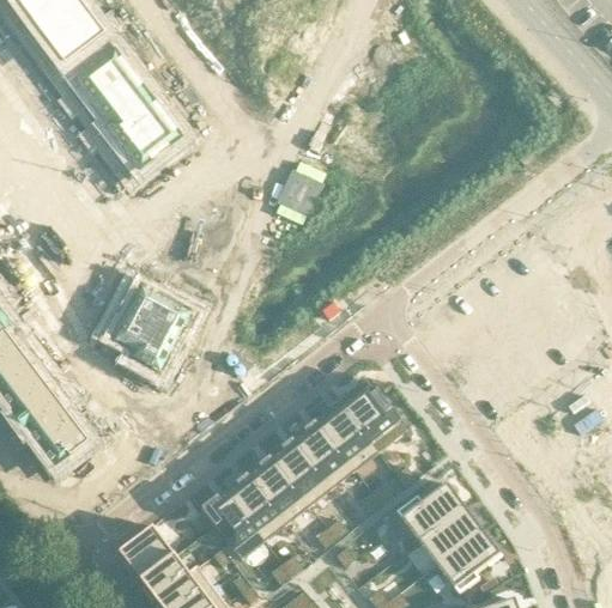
[(18,0),(17,1),(35,24),(66,0),(18,0)]
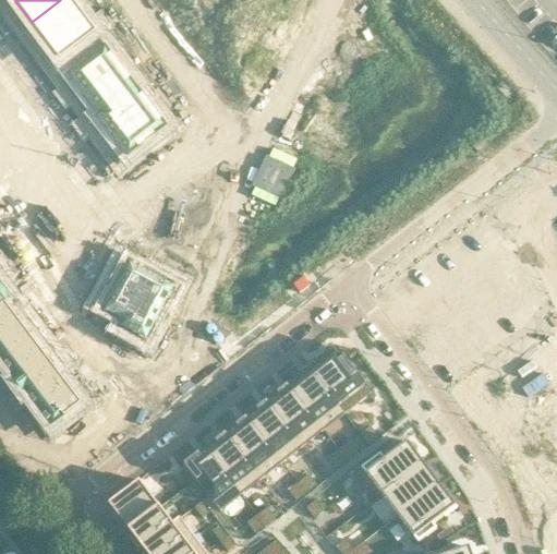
[(60,0),(32,22),(47,43),(85,14),(74,0),(60,0)]
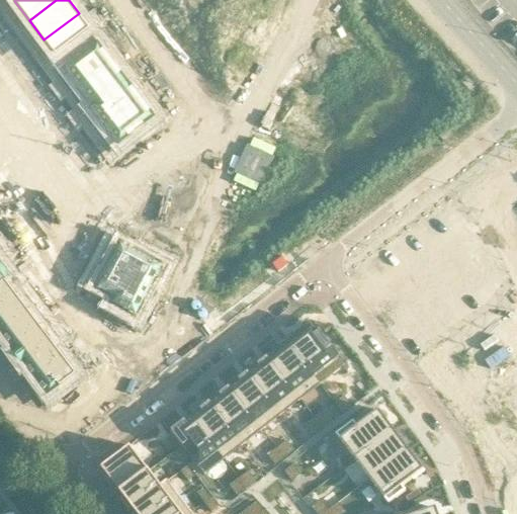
[(79,13),(44,39),(59,60),(94,33),(79,13)]
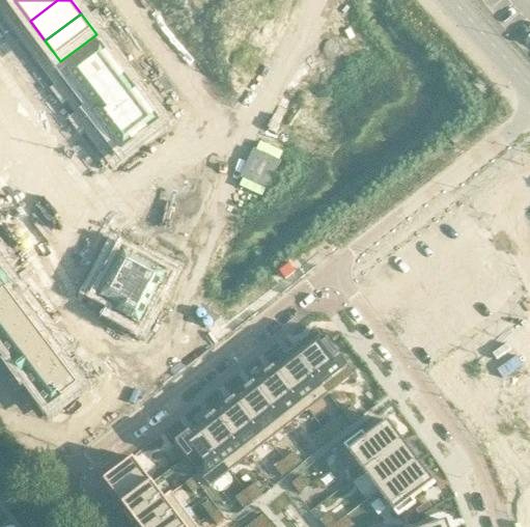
[(104,45),(68,72),(84,92),(119,65),(104,45)]
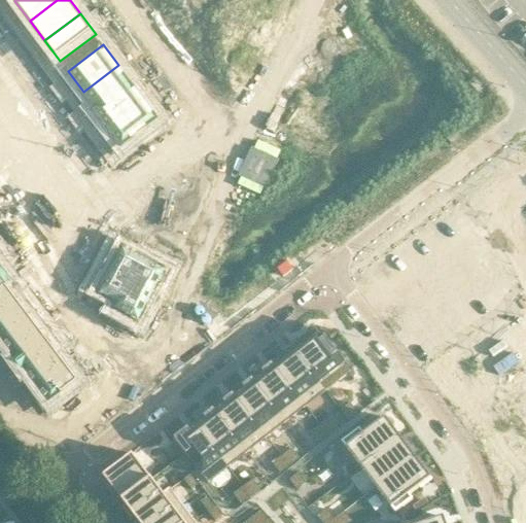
[(13,64),(0,73),(0,86),(4,93),(4,94),(11,104),(11,105),(31,91),(31,90),(30,91),(22,80),(24,78),(23,77),(20,79),(11,69),(14,66),(13,64)]
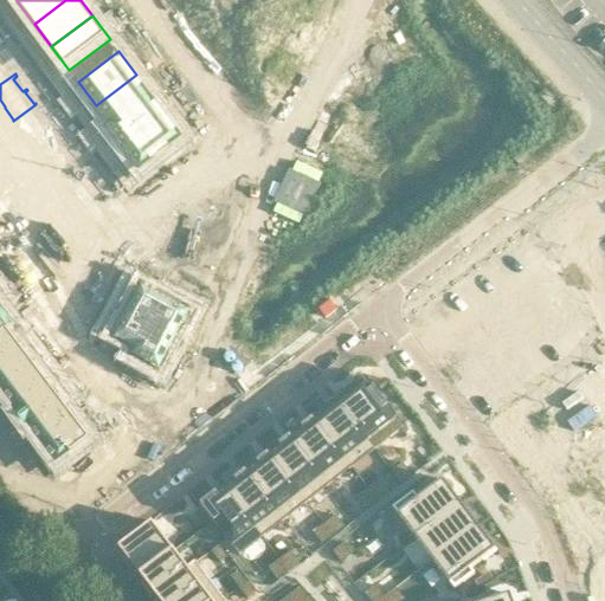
[(136,75),(96,105),(113,127),(109,130),(154,97),(136,75)]
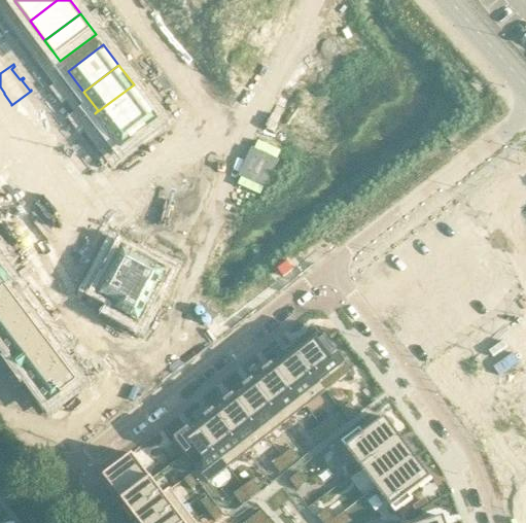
[(134,84),(95,113),(110,134),(148,104),(134,84)]
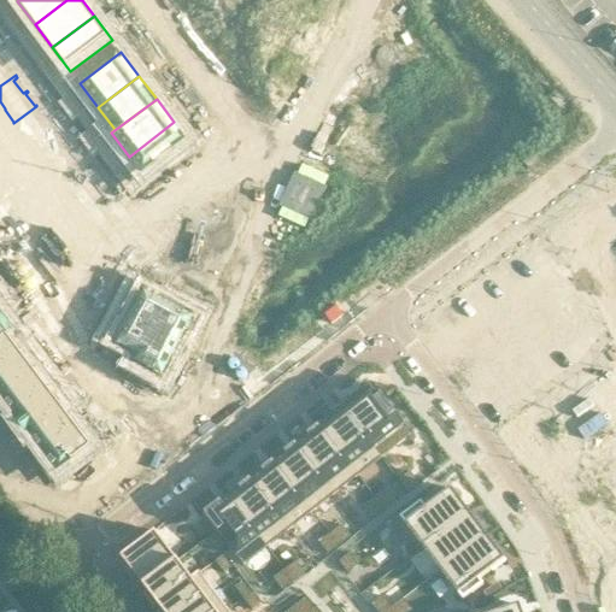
[(36,106),(13,123),(23,136),(25,135),(37,152),(64,133),(62,130),(54,135),(45,123),(52,118),(51,116),(47,119),(36,106)]
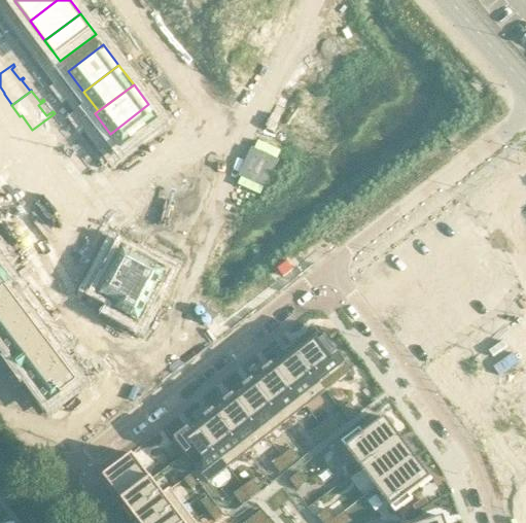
[(148,104),(110,134),(126,153),(164,125),(148,104)]
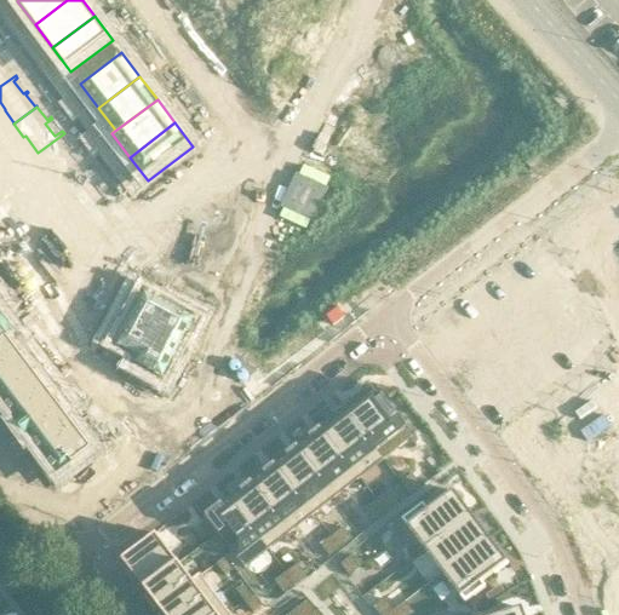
[(58,156),(46,165),(55,177),(66,167),(58,156)]
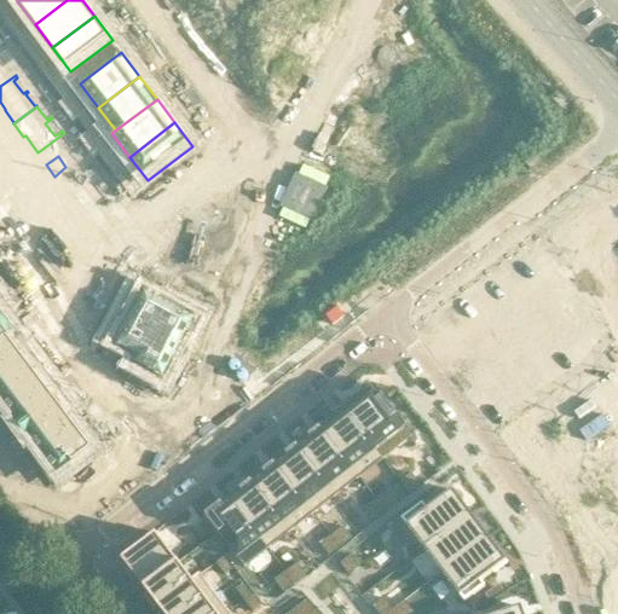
[(65,167),(55,177),(62,187),(74,180),(65,167)]
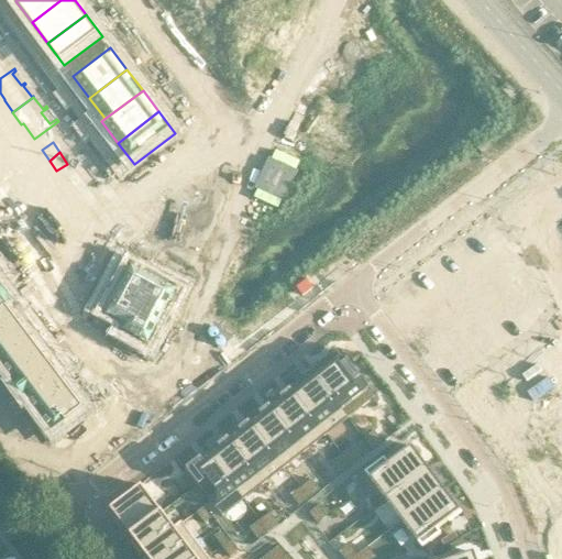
[(12,163),(0,170),(7,181),(19,174),(12,163)]
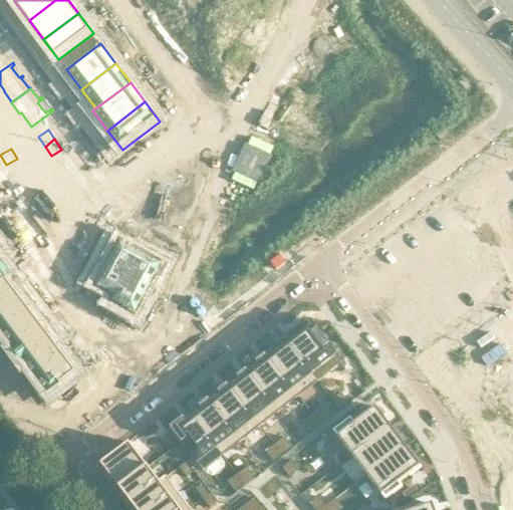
[(68,160),(58,166),(65,176),(75,170),(68,160)]
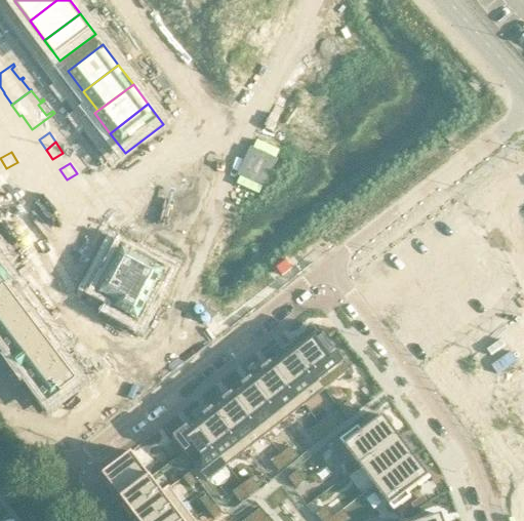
[(157,175),(150,193),(196,212),(196,211),(195,211),(202,194),(200,193),(201,192),(200,191),(198,179),(199,177),(197,176),(198,174),(186,169),(185,171),(173,166),(172,168),(170,167),(169,170),(160,175),(159,175),(158,176),(157,175)]
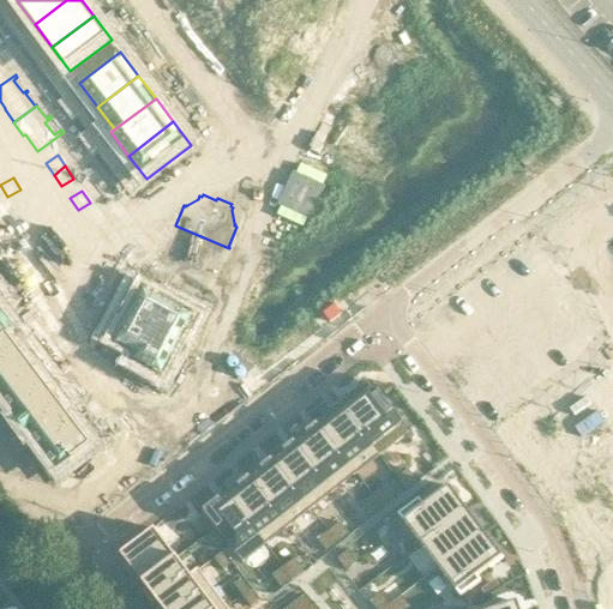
[(158,197),(146,205),(155,216),(167,207),(158,197)]
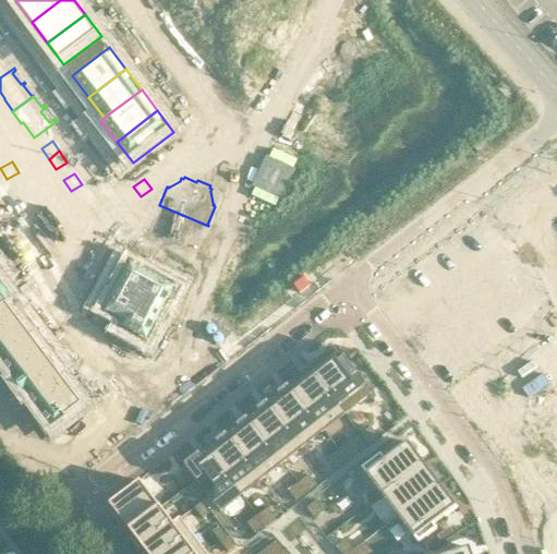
[(25,183),(14,190),(21,202),(32,195),(25,183)]
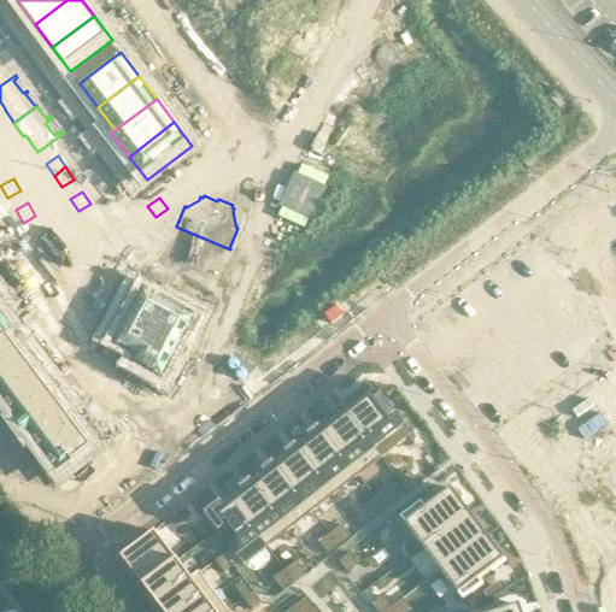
[(147,206),(136,215),(145,227),(156,217),(147,206)]
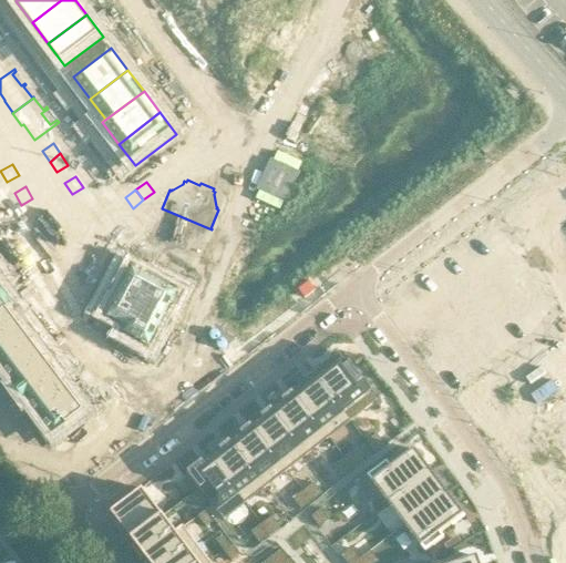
[(32,198),(21,205),(28,216),(39,210),(32,198)]
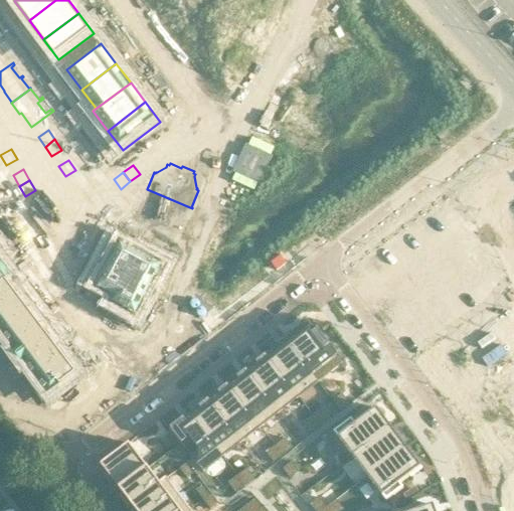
[(148,190),(138,211),(182,230),(192,208),(147,189),(146,190),(148,190)]
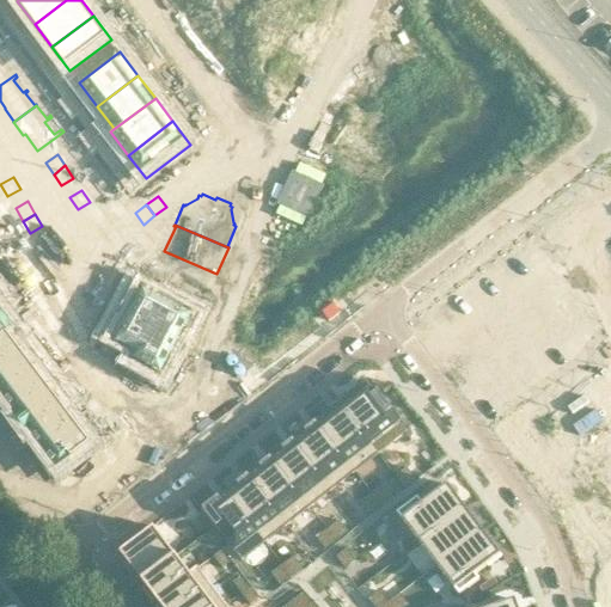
[(104,247),(98,259),(111,267),(117,253),(104,247)]
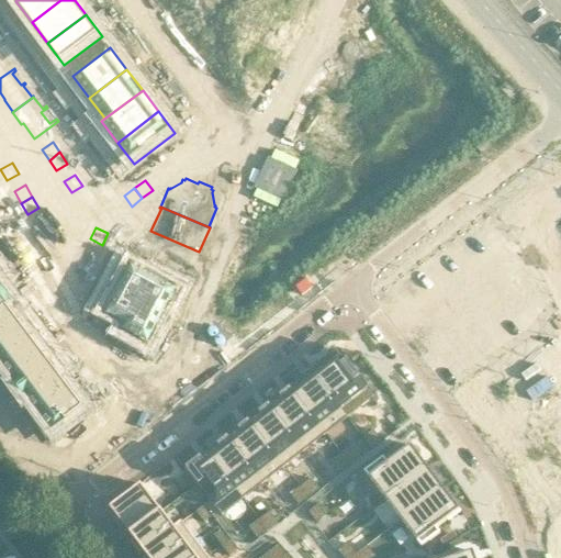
[(53,231),(41,237),(47,248),(59,242),(53,231)]
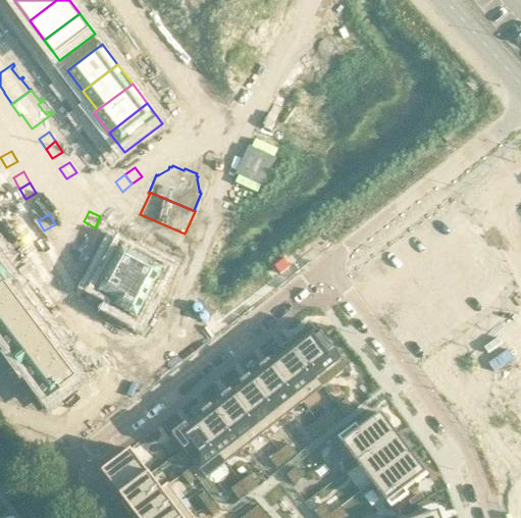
[(140,214),(129,238),(174,257),(185,234),(140,214)]
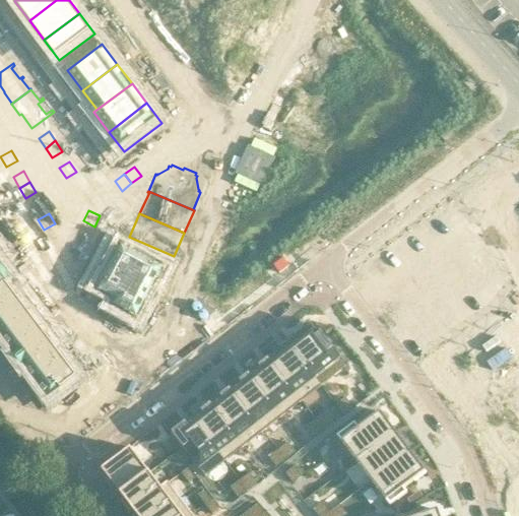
[(83,220),(77,232),(88,237),(94,227),(83,220)]
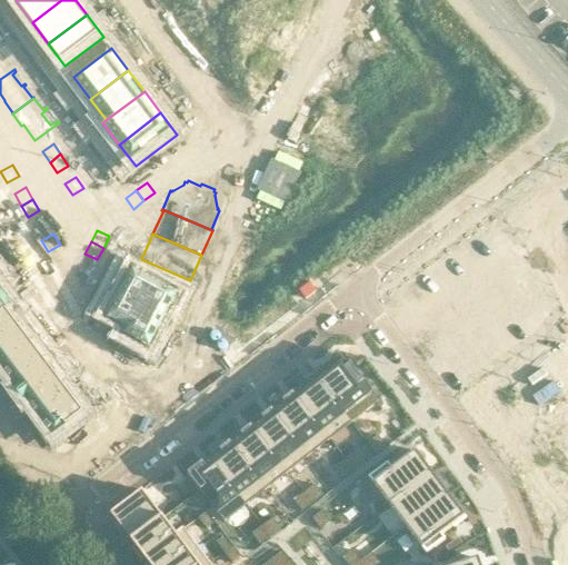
[(60,245),(48,251),(56,264),(67,257),(60,245)]
